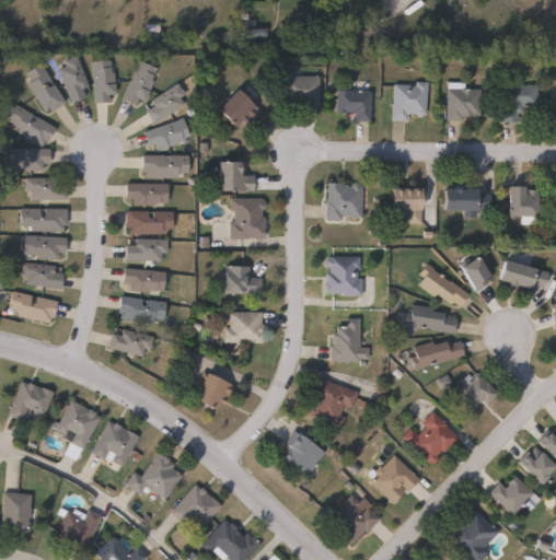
[(382,30),(370,41),(361,30),(373,19),(382,30)]
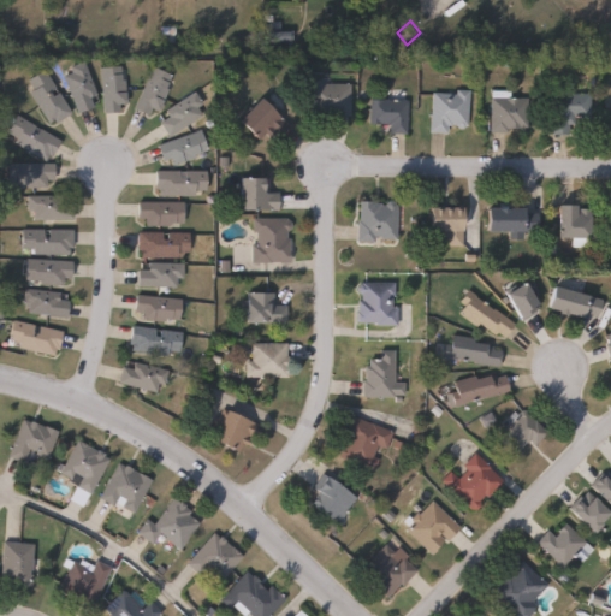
[(95,106),(81,112),(65,76),(73,72),(71,66),(85,60),(100,94),(92,98),(95,106)]
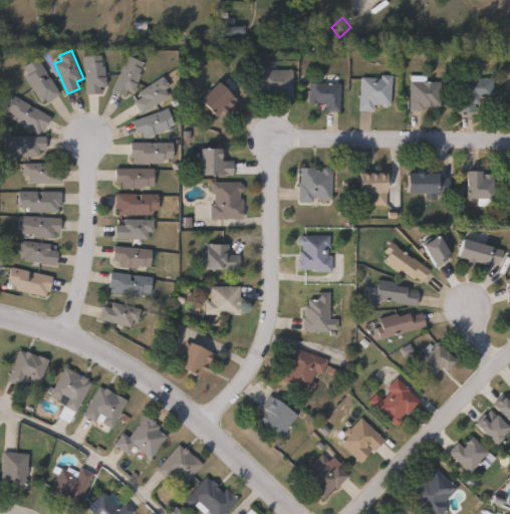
[(102,54),(102,61),(105,61),(107,86),(100,87),(101,93),(88,94),(84,56),(102,54)]
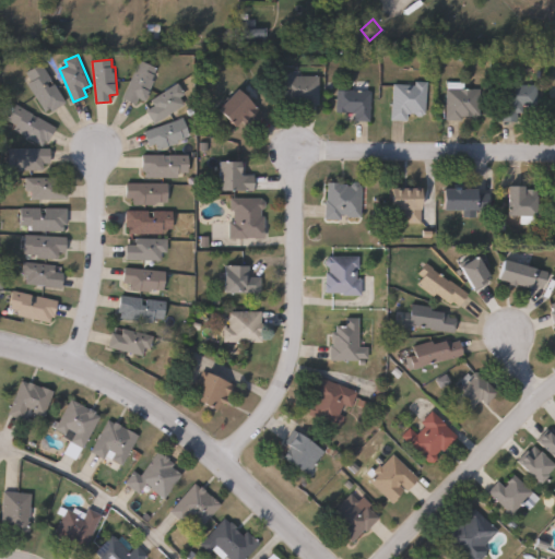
[(154,81),(146,100),(140,97),(137,104),(122,98),(139,61),(156,69),(152,80),(154,81)]
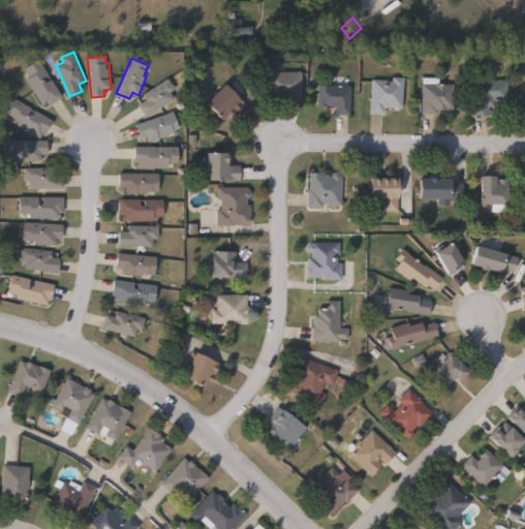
[(43,79),(45,83),(51,79),(62,96),(49,104),(48,103),(42,106),(27,80),(30,76),(25,68),(39,60),(49,75),(43,79)]
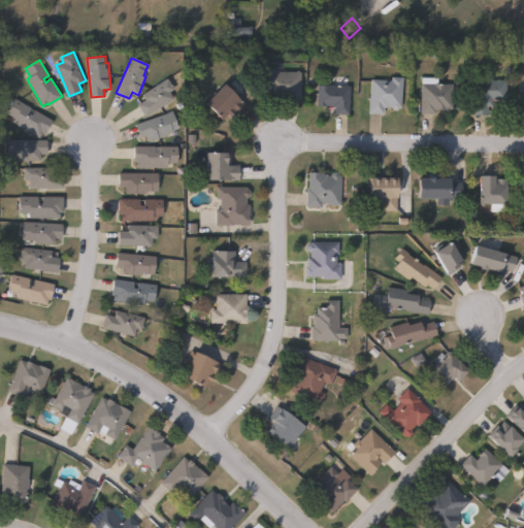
[(302,71),(301,99),(288,99),(288,97),(274,97),(274,94),(269,94),(269,85),(261,84),(261,71),(302,71)]
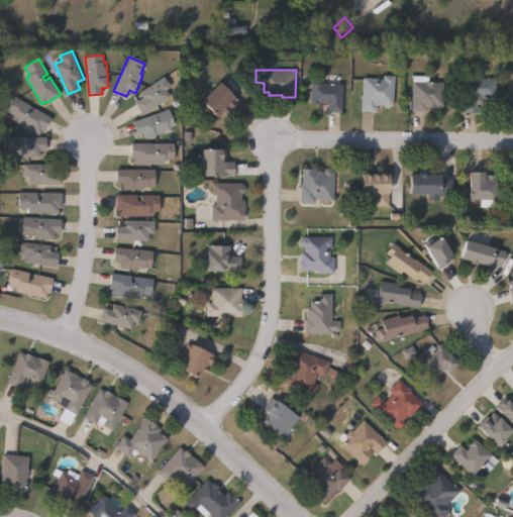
[(397,76),(395,106),(393,106),(391,108),(387,108),(385,105),(376,104),(376,111),(364,110),(366,77),(385,79),(385,75),(397,76)]
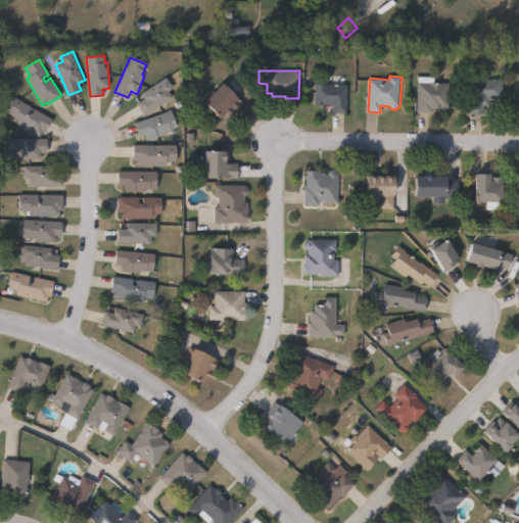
[(435,77),(435,83),(451,83),(451,107),(440,107),(440,108),(433,108),(433,112),(419,112),(419,77),(435,77)]
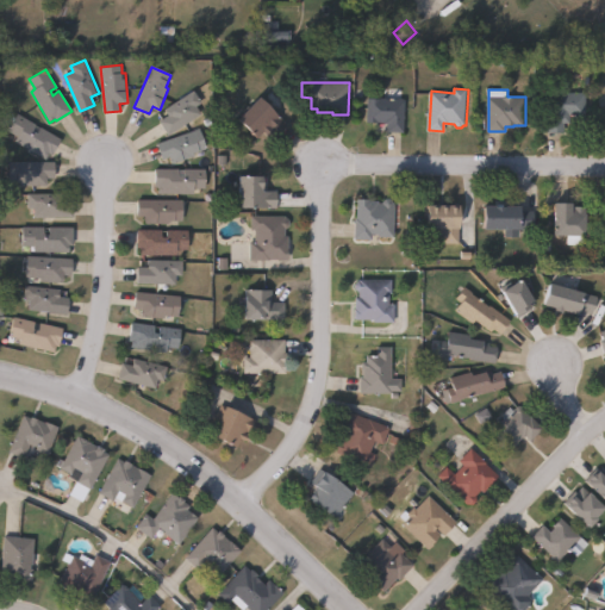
[(201,114),(168,135),(160,120),(169,116),(166,109),(195,91),(203,103),(197,106),(201,114)]
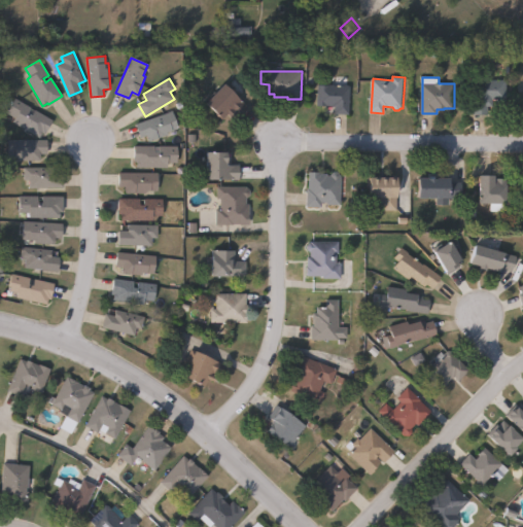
[(508,80),(508,106),(489,105),(489,114),(473,114),(474,79),(508,80)]
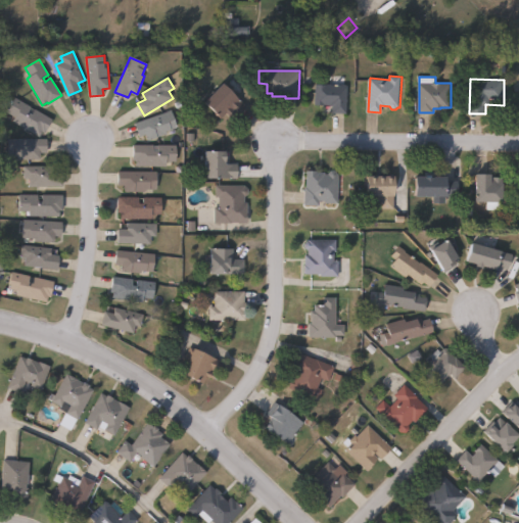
[(221,84),(240,102),(242,100),(248,106),(237,116),(234,113),(230,117),(226,113),(220,120),(202,102),(221,84)]
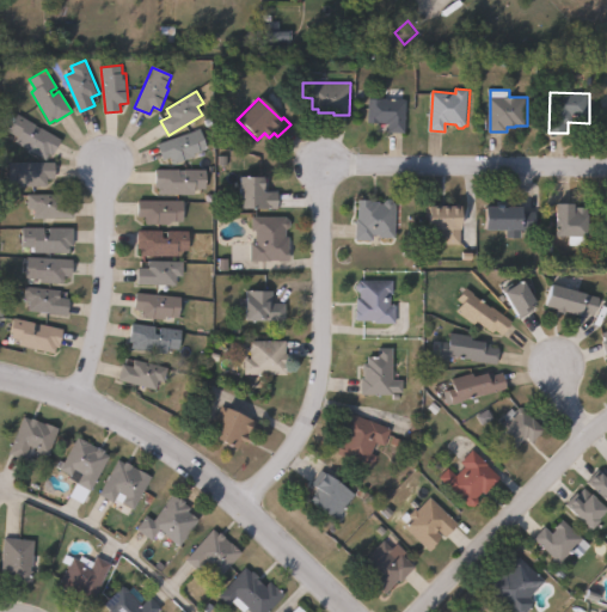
[(408,99),(406,132),(390,132),(390,123),(368,122),(369,98),(408,99)]
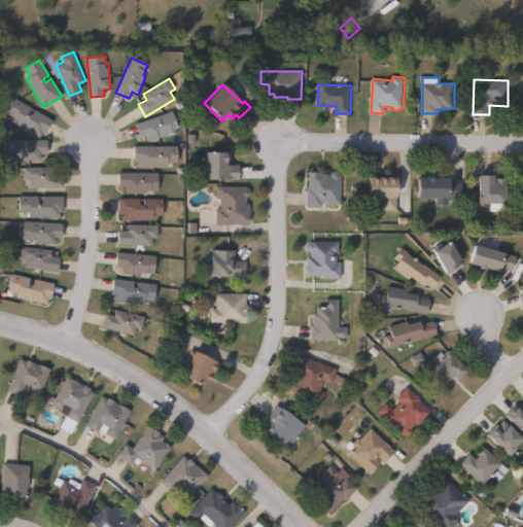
[(54,120),(44,134),(42,133),(39,138),(12,121),(15,117),(7,112),(15,98),(54,120)]
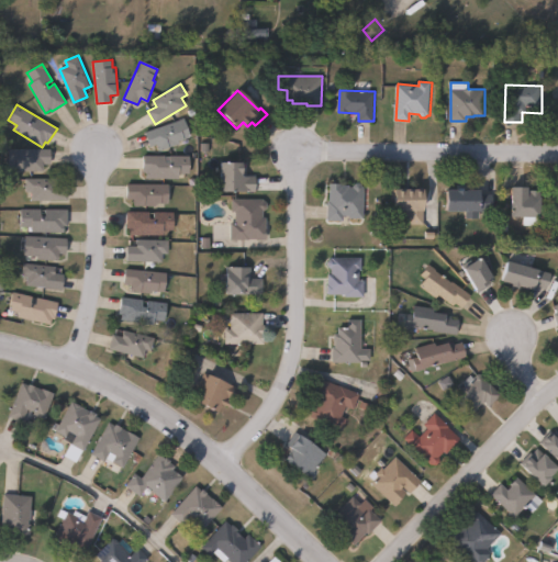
[(179,144),(158,152),(156,146),(151,147),(145,132),(185,117),(191,136),(178,141),(179,144)]
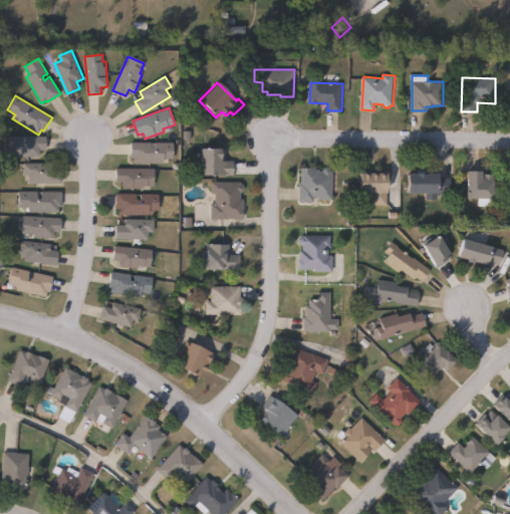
[(46,137),(45,150),(39,150),(39,157),(20,157),(20,154),(8,154),(8,136),(46,137)]
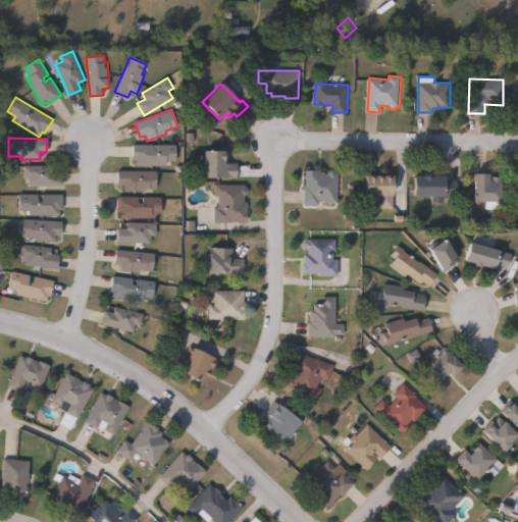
[(176,145),(176,161),(167,161),(167,166),(136,165),(136,160),(133,160),(133,144),(176,145)]
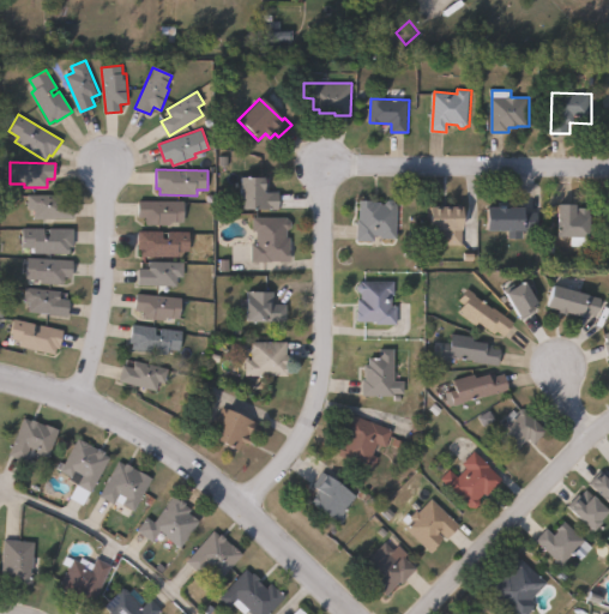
[(261,178),(261,192),(279,192),(279,210),(239,210),(239,178),(261,178)]
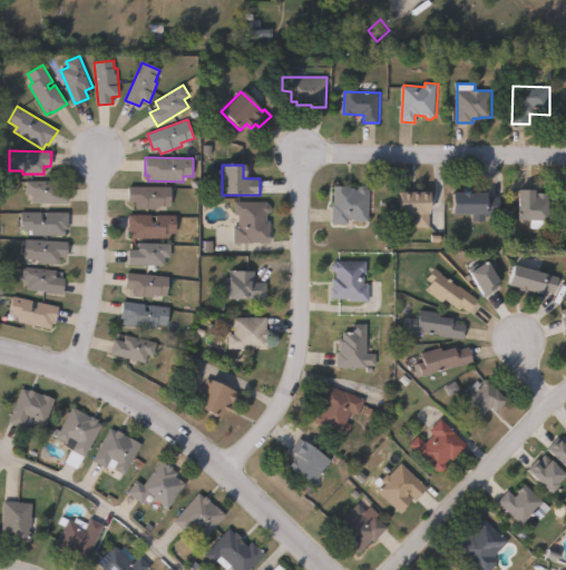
[(58,182),(58,187),(68,187),(68,204),(32,203),(32,195),(27,195),(27,180),(58,182)]
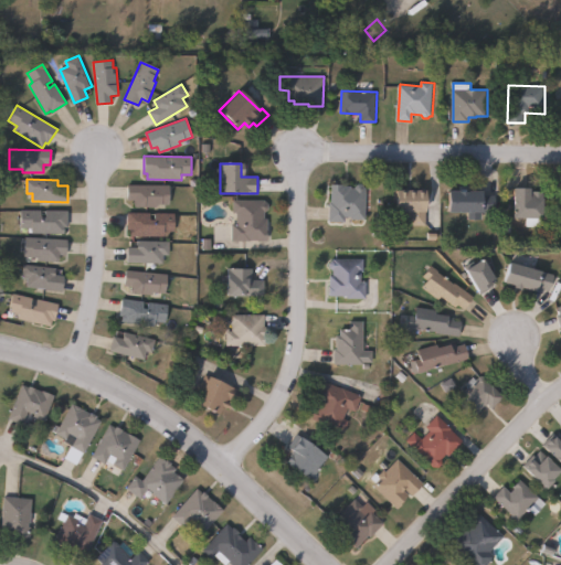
[(163,185),(163,188),(169,188),(169,203),(157,203),(157,208),(135,208),(135,204),(127,204),(127,184),(163,185)]
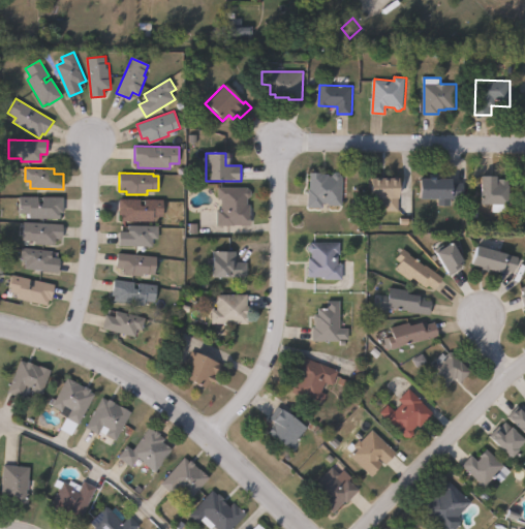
[(341,177),(342,177),(342,206),(330,206),(330,204),(323,204),(323,208),(308,208),(309,190),(310,190),(310,173),(320,173),(320,174),(323,174),(323,175),(329,175),(329,177),(332,177),(335,173),(339,173),(341,177)]
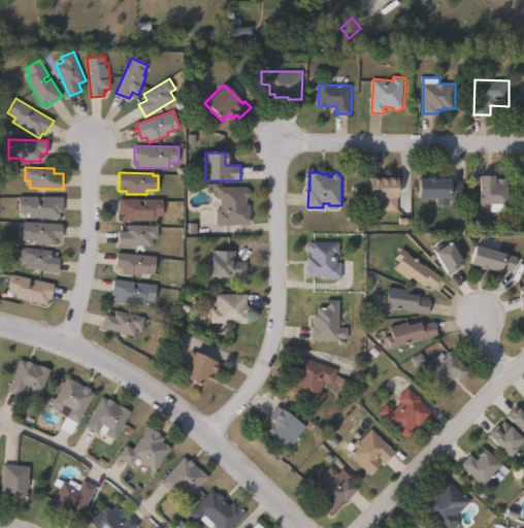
[(494,176),(494,179),(506,179),(506,212),(491,212),(491,204),(479,204),(478,176),(494,176)]
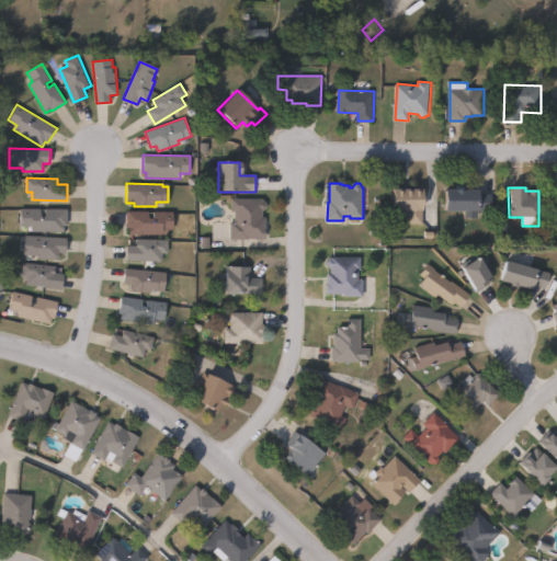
[(422,189),(422,209),(423,209),(423,225),(407,224),(407,210),(391,210),(393,189),(422,189)]
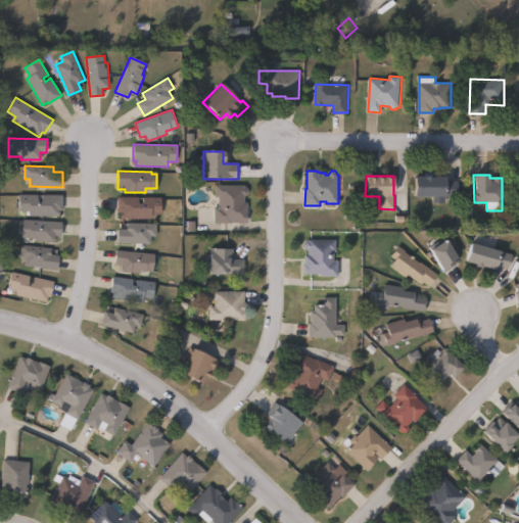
[(445,178),(445,181),(458,181),(458,197),(413,196),(413,178),(445,178)]
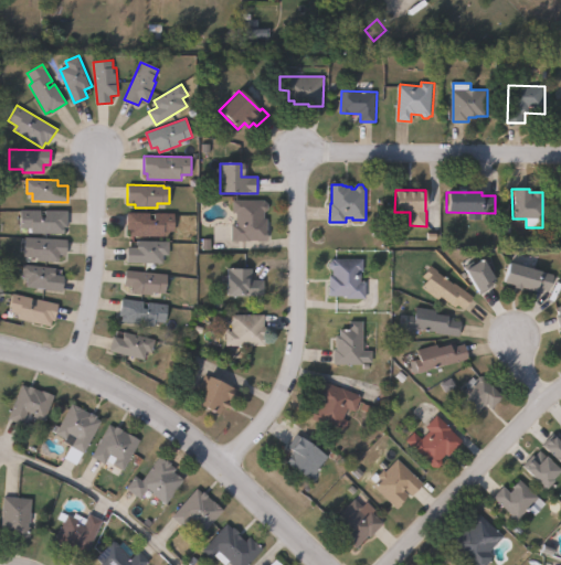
[(265,200),(265,202),(267,202),(270,204),(270,209),(267,212),(265,212),(265,219),(268,219),(268,241),(232,241),(232,224),(237,224),(237,213),(233,213),(233,200),(265,200)]
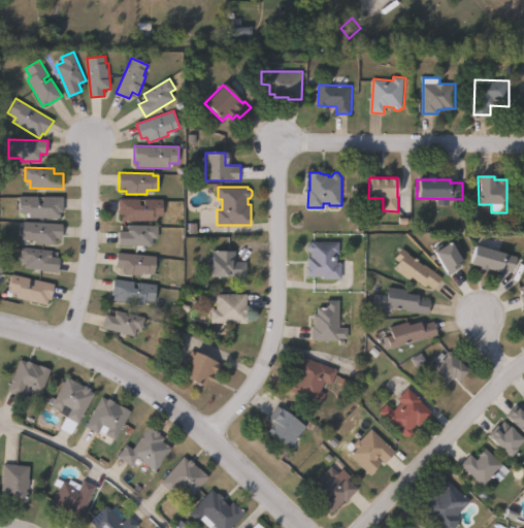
[(63,197),(63,219),(29,218),(29,213),(19,212),(20,196),(63,197)]
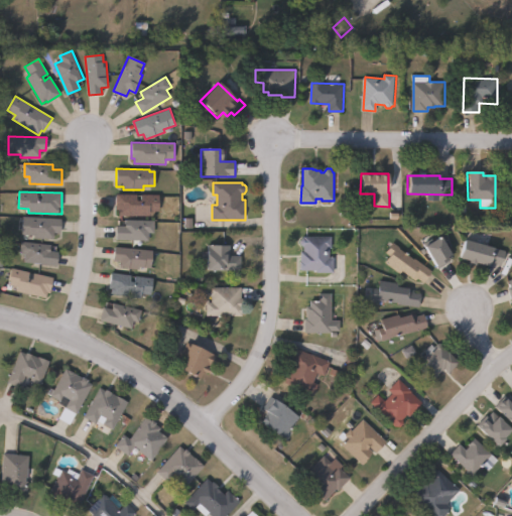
[(137,196),(141,196),(141,195),(159,196),(159,211),(149,211),(149,217),(119,217),(119,210),(117,210),(117,194),(137,195),(137,196)]
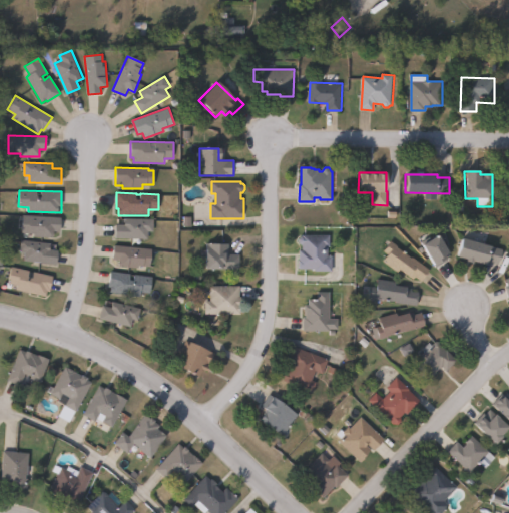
[(60,218),(59,232),(52,231),(51,237),(34,236),(34,234),(21,233),(23,215),(60,218)]
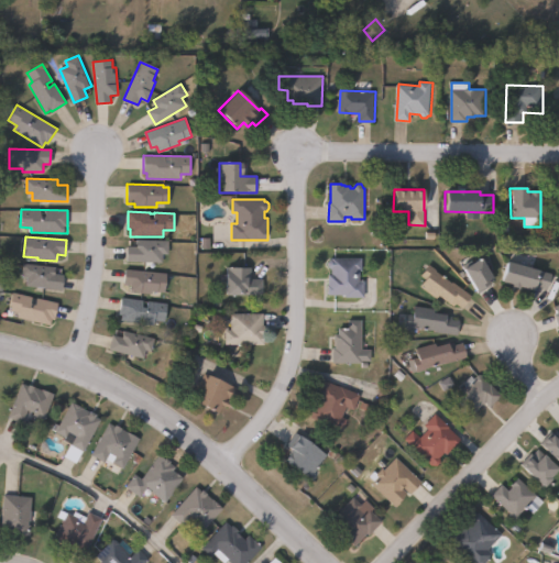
[(168,241),(168,254),(163,254),(163,263),(127,262),(127,246),(136,247),(136,240),(168,241)]
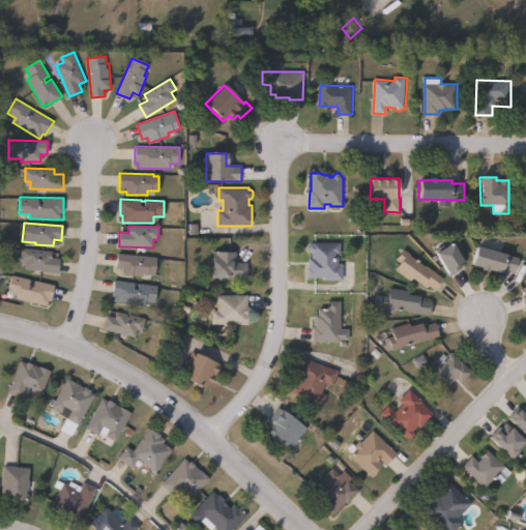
[(341,243),(341,255),(339,255),(339,265),(343,265),(343,281),(326,281),(326,278),(309,277),(309,259),(312,259),(313,254),(309,251),(309,246),(312,242),(341,243)]
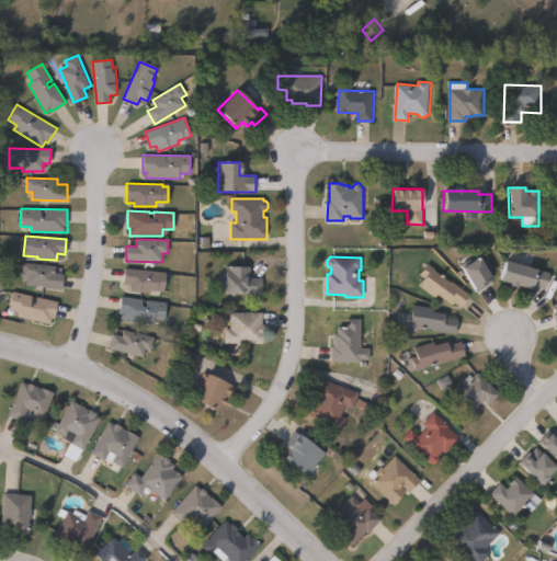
[(487,283),(473,290),(459,268),(477,258),(489,277),(485,279),(487,283)]
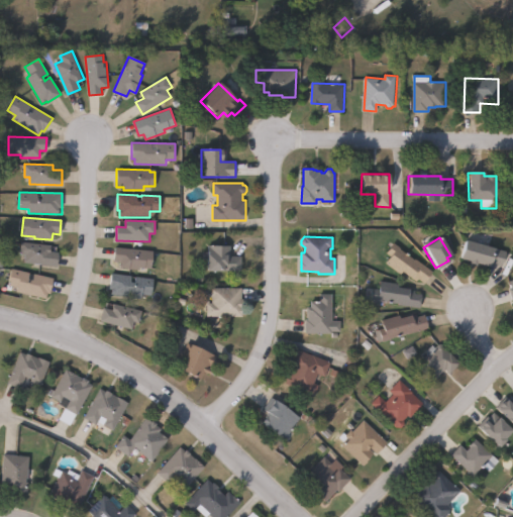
[(464,240),(494,249),(494,248),(506,251),(502,267),(490,264),(488,269),(475,265),(475,267),(468,265),(469,262),(458,259),(464,240)]
